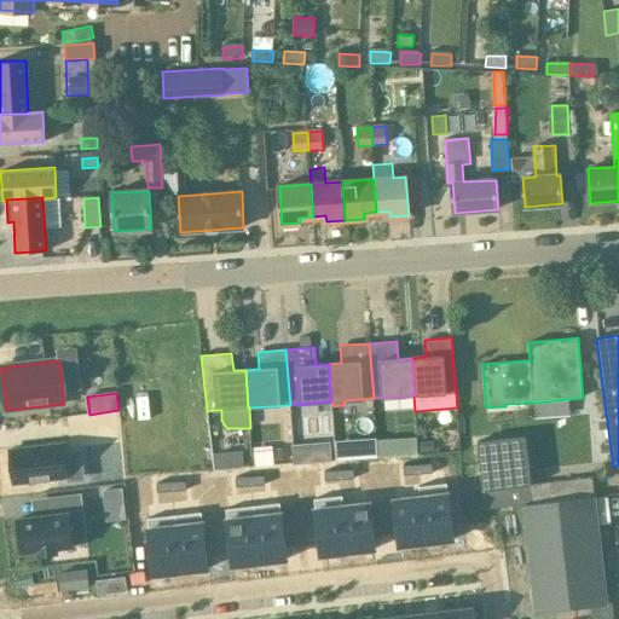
[(340,457),(417,453),(417,437),(340,439),(340,457)]
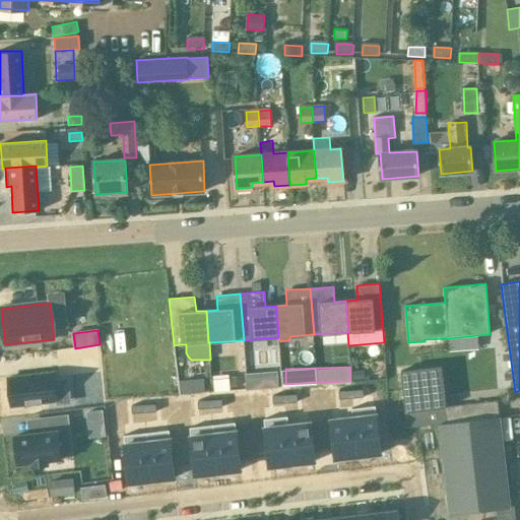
[(439,425),(501,417),(500,417),(498,401),(446,407),(441,367),(401,371),(406,411),(405,411),(407,428),(427,426),(427,427),(439,425)]
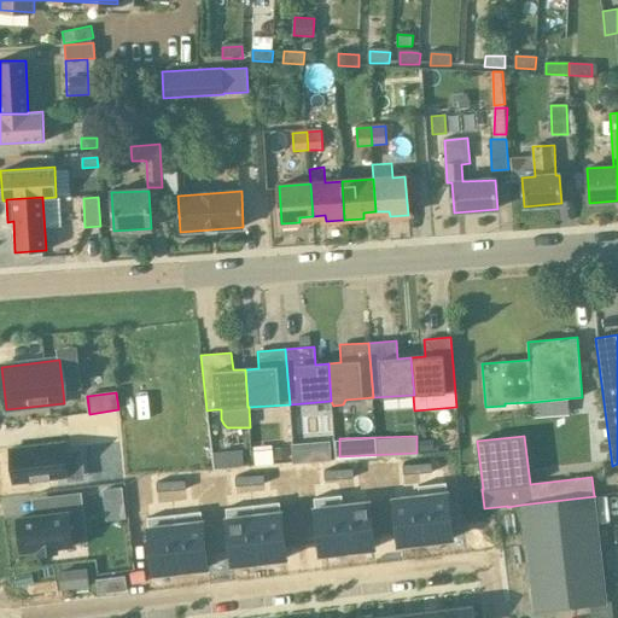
[(419,438),(420,452),(432,450),(431,438),(419,438)]
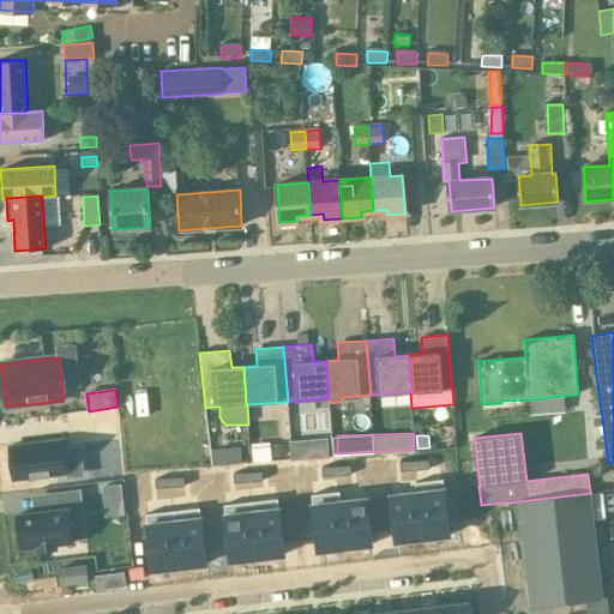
[(68,475),(65,441),(11,447),(14,481),(68,475)]
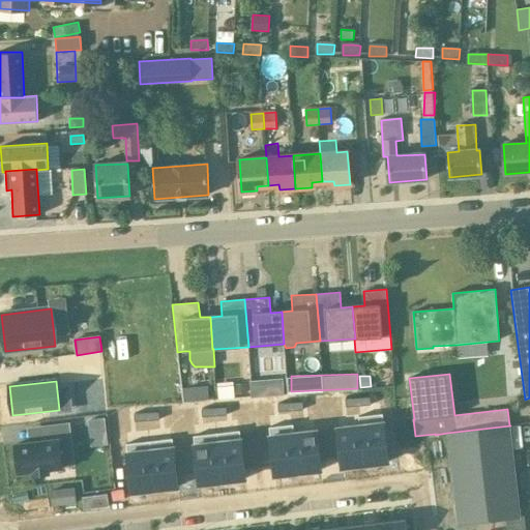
[(275,381),(254,383),(255,396),(275,395),(275,381)]
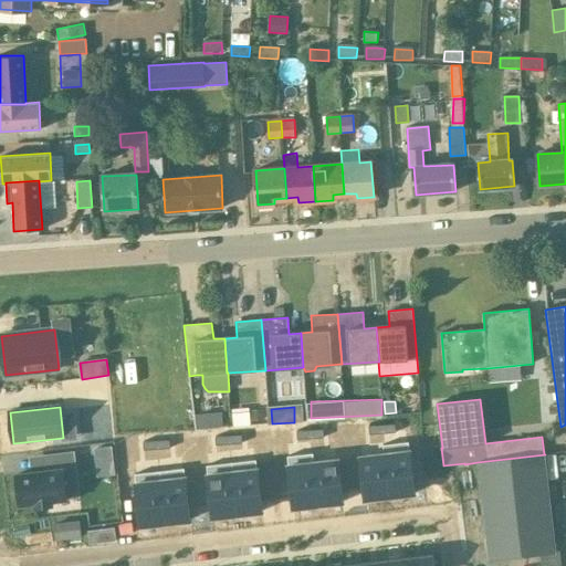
[(252,410),(250,411),(251,421),(264,420),(264,419),(264,410),(252,410)]
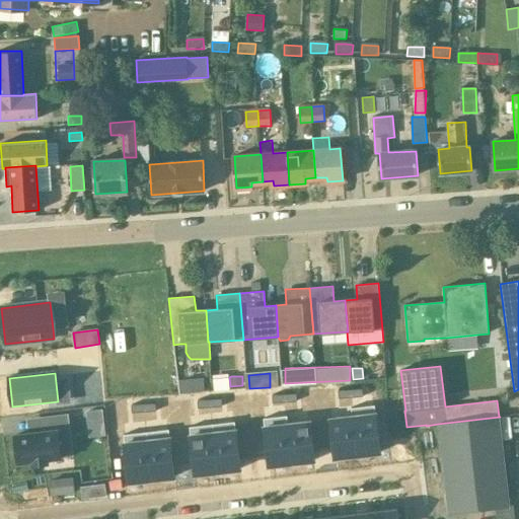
[(351,389),(351,397),(363,396),(363,388),(351,389)]
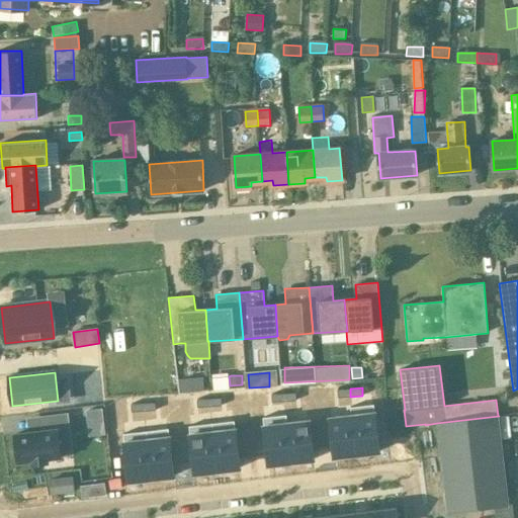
[(338,390),(338,397),(350,397),(350,389),(338,390)]
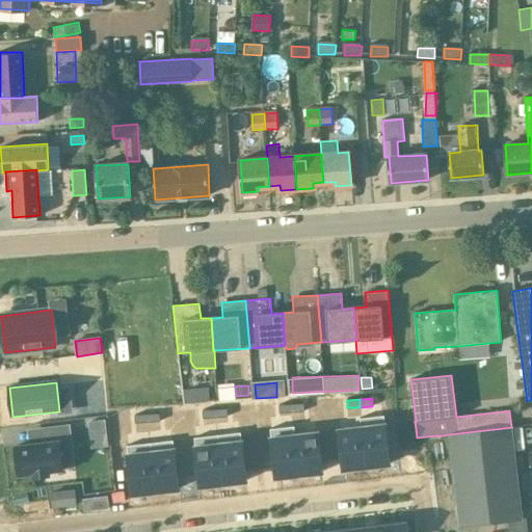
[(291,403),(292,411),(304,410),(303,402),(291,403)]
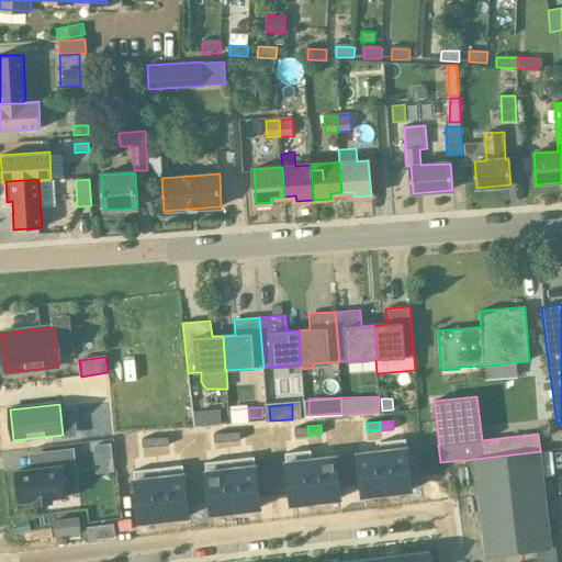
[(294,427),(295,436),(308,435),(307,426),(294,427)]
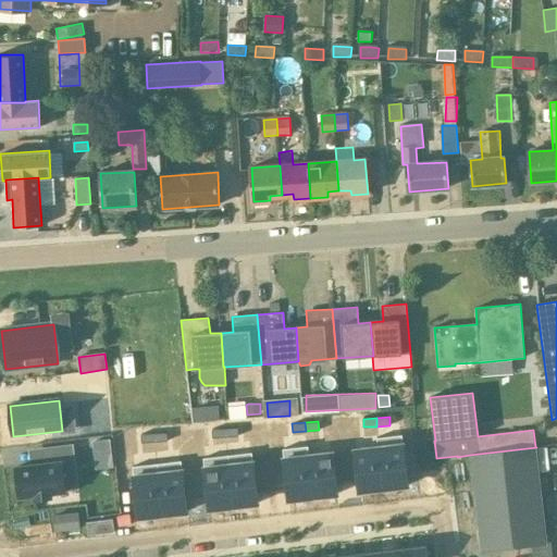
[(225,428),(225,436),(238,435),(238,426),(225,428)]
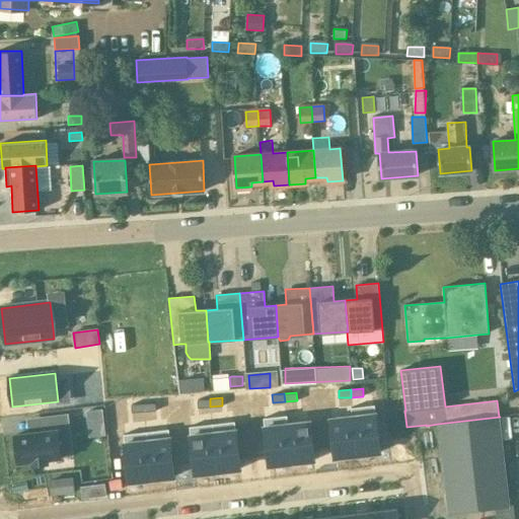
[(198,399),(198,408),(210,406),(210,398),(198,399)]
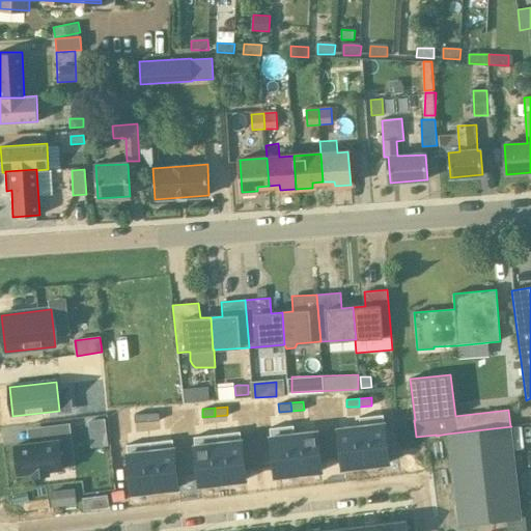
[(134,413),(135,421),(147,420),(146,412),(134,413)]
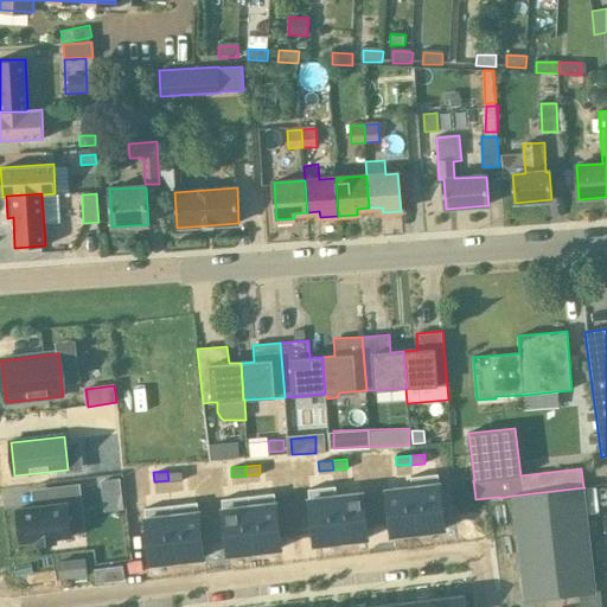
[(167,471),(168,480),(183,480),(181,471),(167,471)]
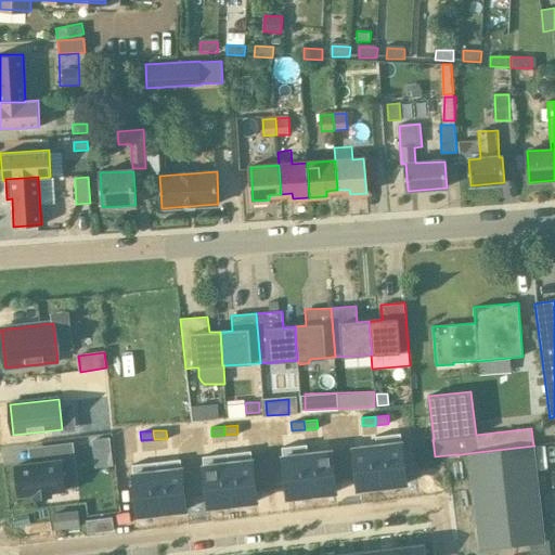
[(111,450),(108,437),(94,438),(97,452),(111,450)]
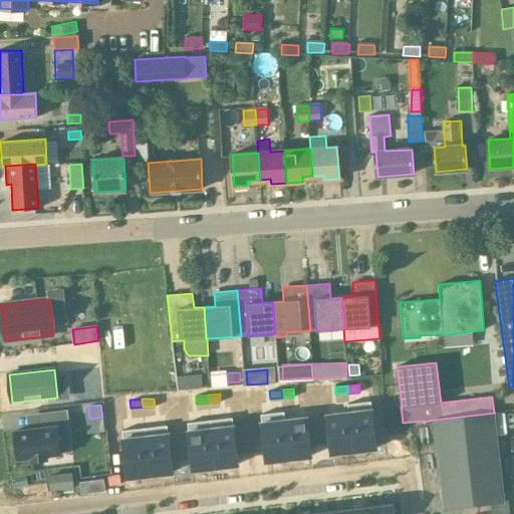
[(371,410),(349,412),(354,451),(375,448),(371,410)]
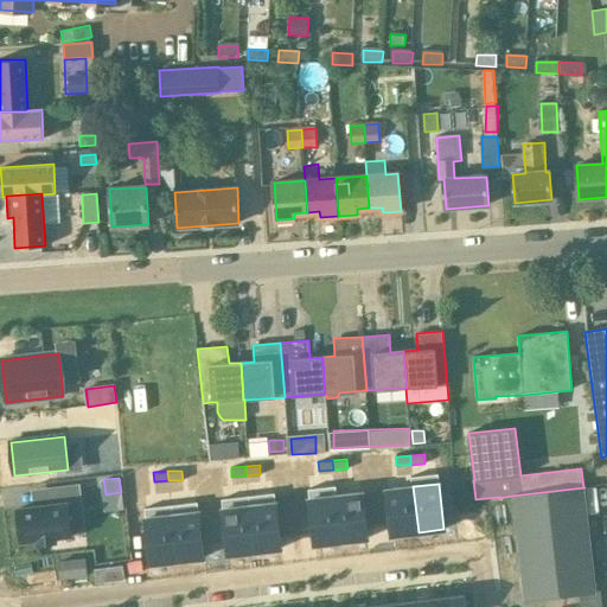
[(69,505),(82,503),(80,485),(49,489),(50,489),(51,505),(34,508),(18,509),(23,541),(38,538),(39,543),(56,542),(56,536),(72,535),(69,505)]
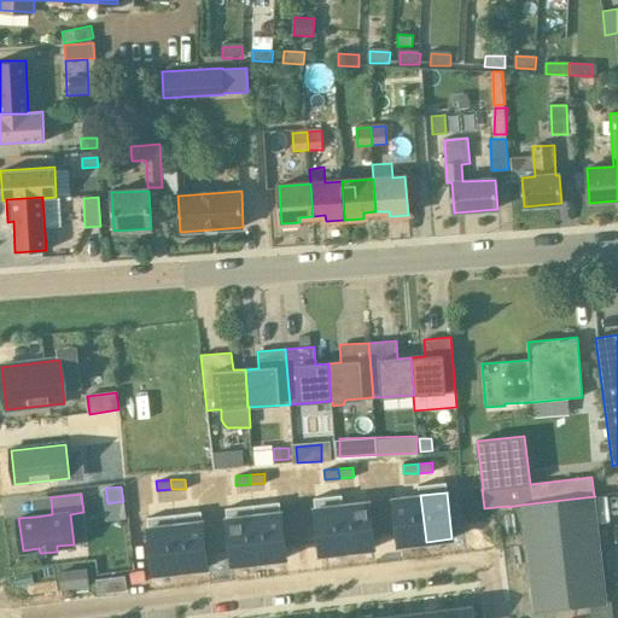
[(420,495),(395,499),(400,544),(426,542),(420,495)]
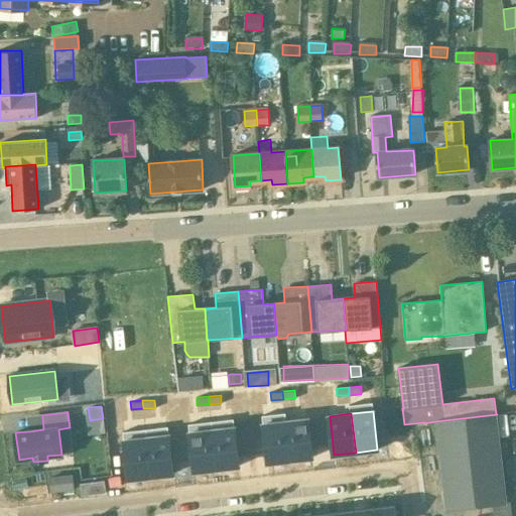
[(497,414),(435,421),(446,510),(507,503),(497,414)]
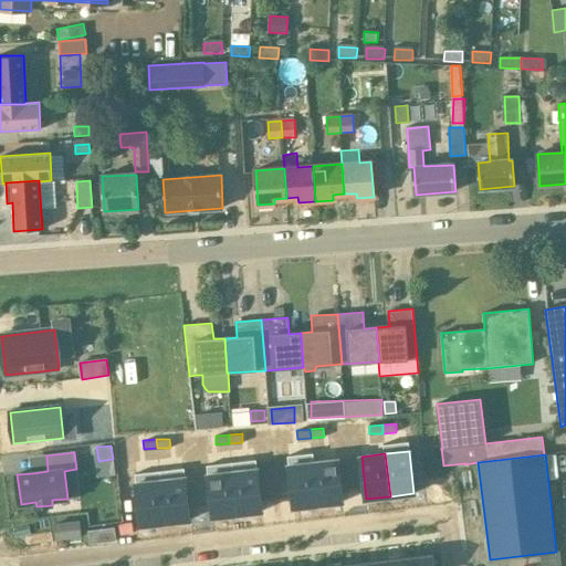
[(337,460),(313,462),(318,504),(342,502),(337,460)]
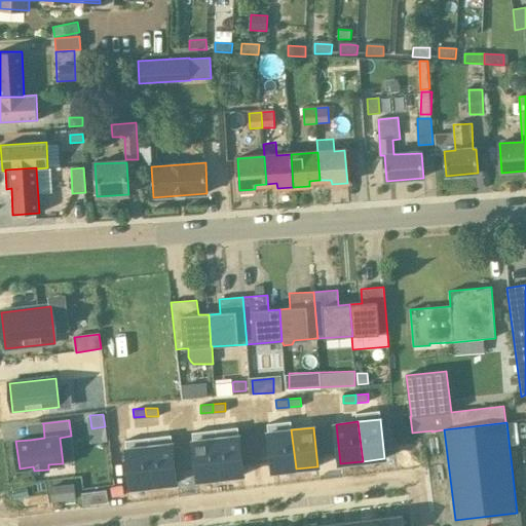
[(291,429),(269,433),(273,472),(296,468),(291,429)]
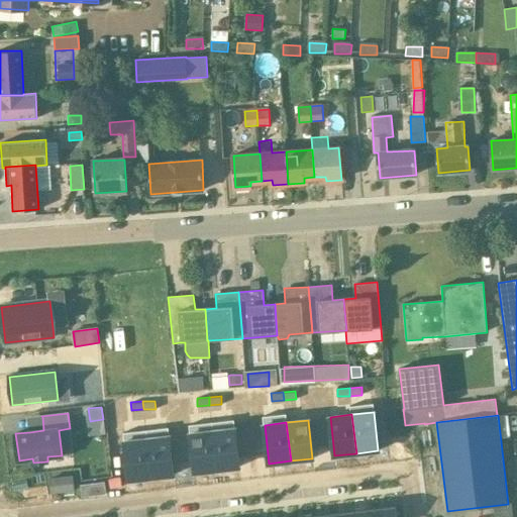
[(234,428),(212,431),(217,470),(238,468),(234,428)]
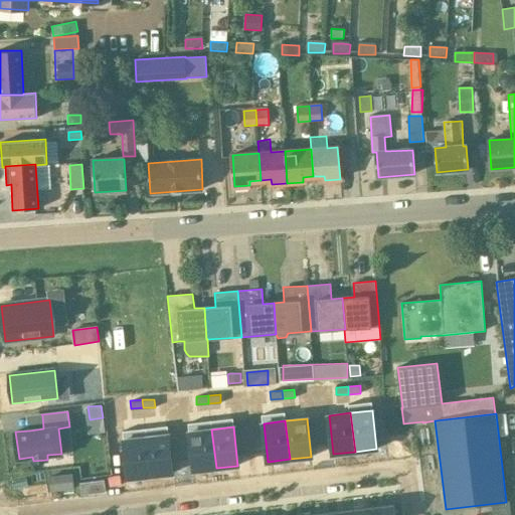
[(211,430),(190,432),(194,471),(216,468),(211,430)]
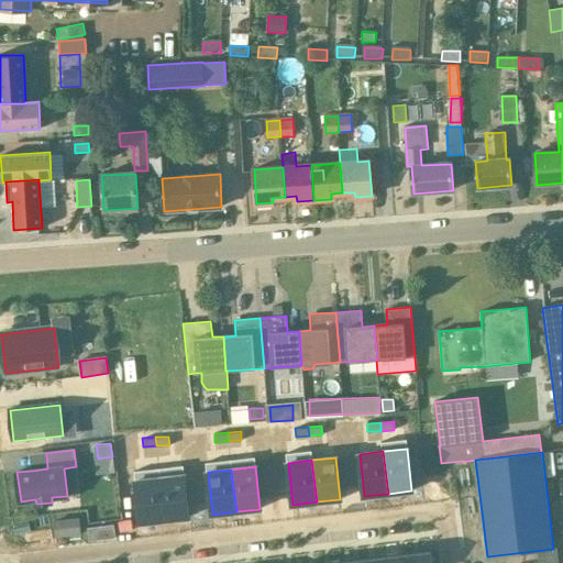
[(184,475),(159,477),(165,520),(188,517),(184,475)]
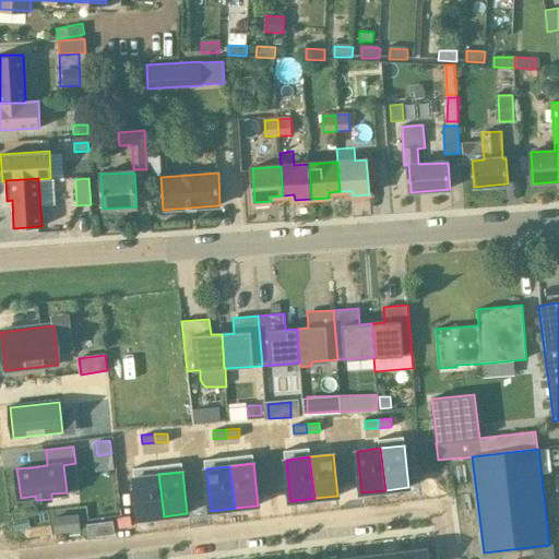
[(158,474),(135,477),(140,519),(164,516),(158,474)]
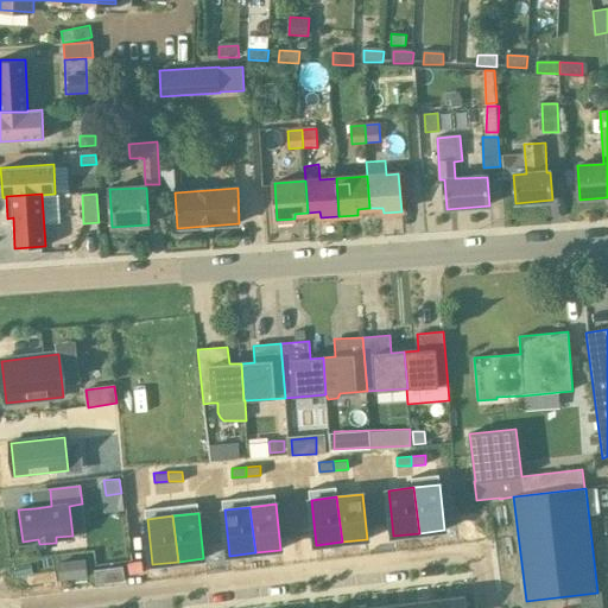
[(86,559),(57,563),(59,581),(88,577),(86,559)]
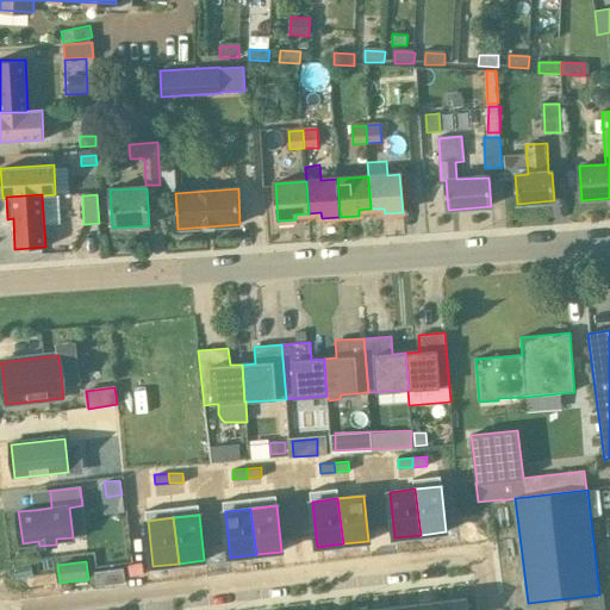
[(467,609),(466,599),(442,602),(442,609),(467,609)]
